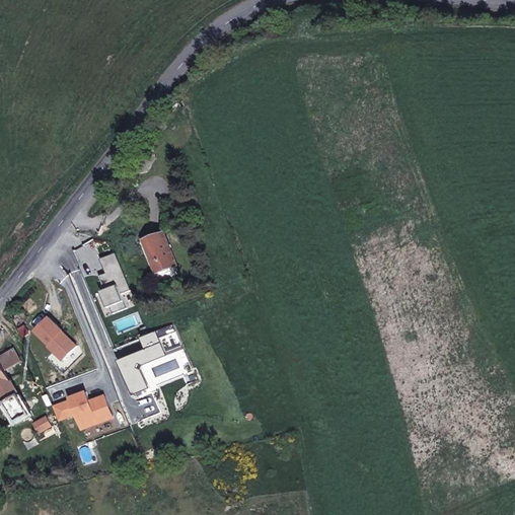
[(157,230),(137,238),(151,271),(171,262),(157,230)]
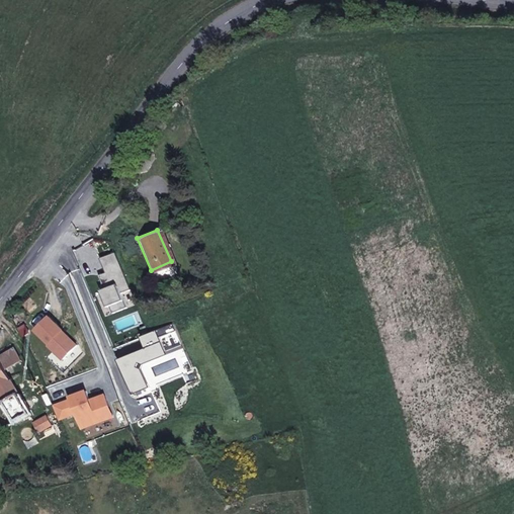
[(0,382),(10,378),(4,367),(20,358),(13,345),(0,352),(0,382)]
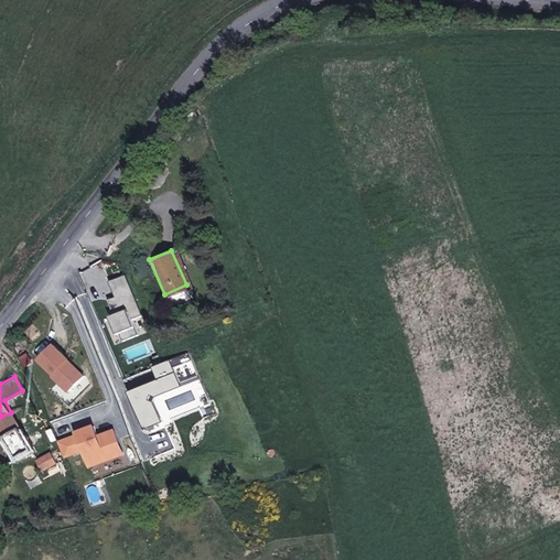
[(18,427),(11,412),(0,417),(0,430),(2,434),(18,427)]
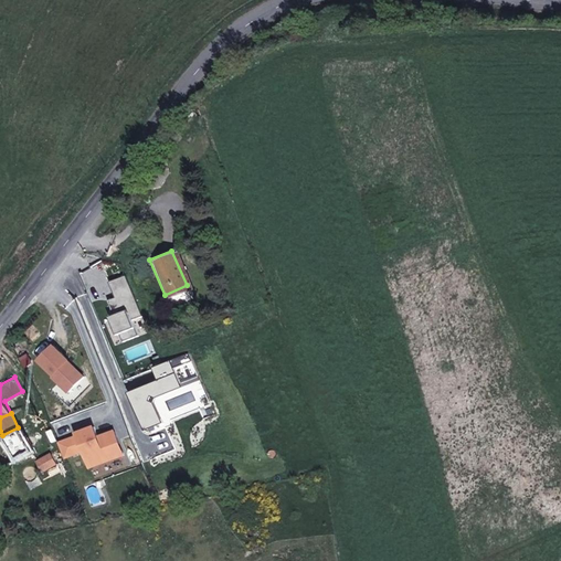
[(18,427),(2,435),(14,457),(30,448),(18,427)]
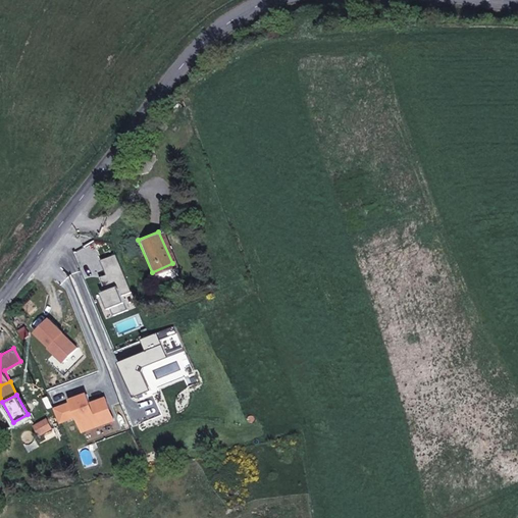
[(33,424),(37,434),(41,432),(50,426),(44,418),(33,424)]
